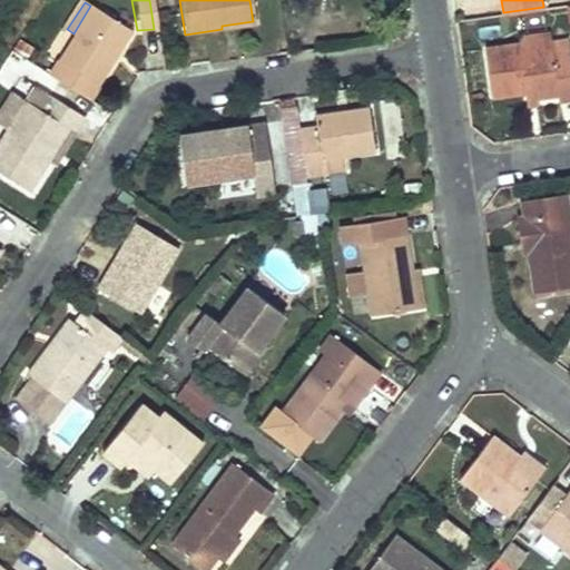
[(74,33),(48,72),(87,98),(130,31),(90,6),(74,33)]
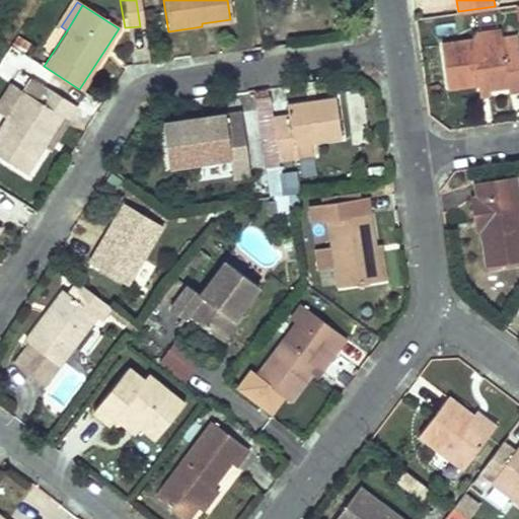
[(471,38),(472,45),(504,41),(503,35),(501,26),(470,30),(471,38)]
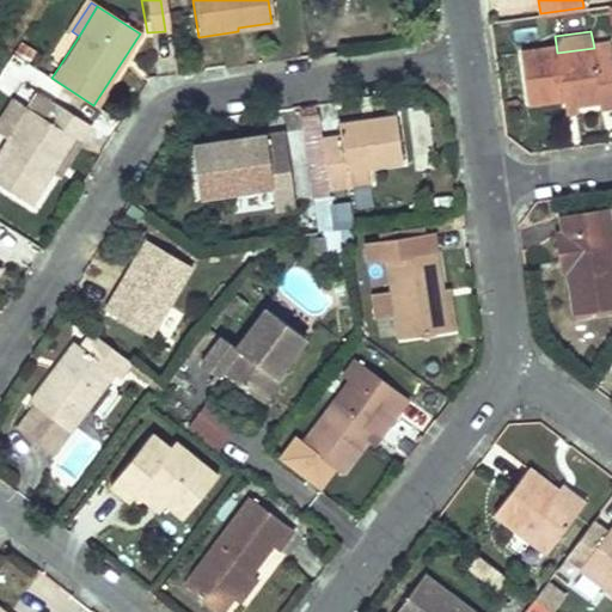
[(601,105),(611,103),(611,49),(611,40),(593,42),(594,48),(557,53),(556,44),(521,49),(528,99),(564,95),(565,102),(601,97),(601,105)]
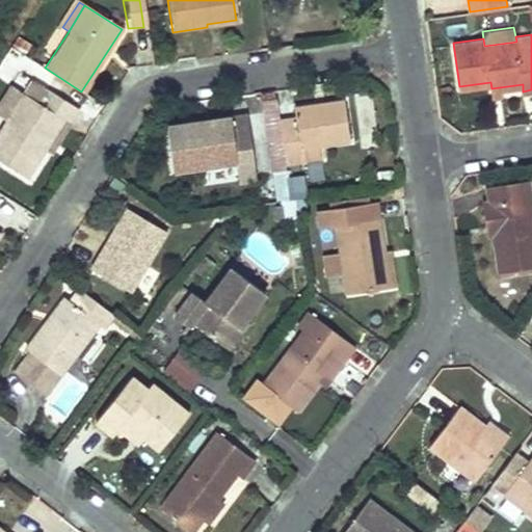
[(21,96),(8,87),(0,100),(0,118),(4,122),(21,96)]
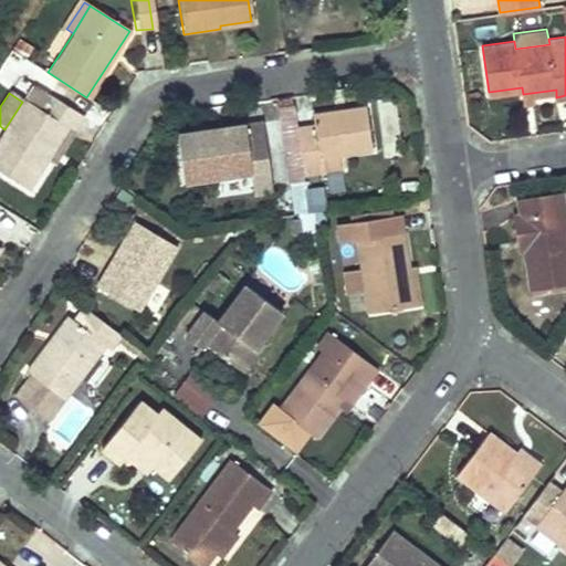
[(4,129),(0,136),(0,170),(27,188),(64,129),(71,133),(80,117),(45,95),(37,109),(22,102),(4,129)]
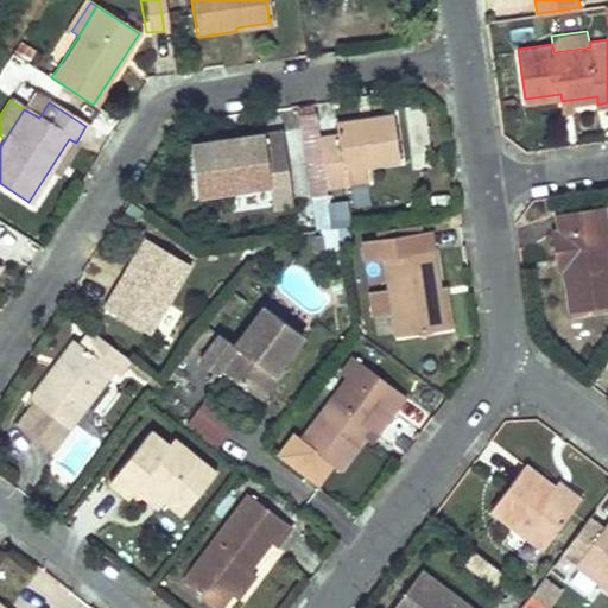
[(322,138),(328,185),(347,183),(344,169),(400,162),(394,115),(372,118),(372,124),(339,128),(339,135),(322,138)]
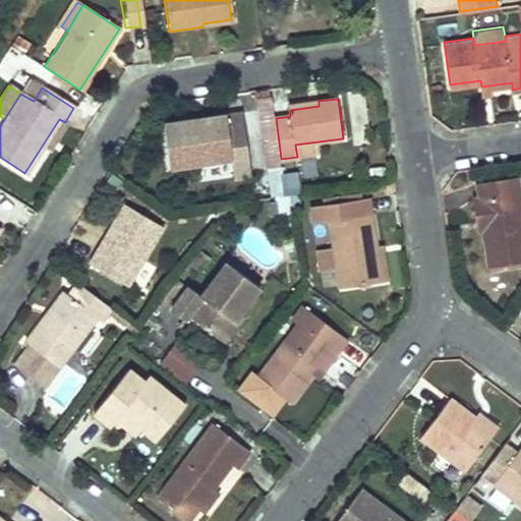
[(170,167),(196,163),(231,158),(234,177),(250,175),(240,114),(225,116),(206,119),(207,126),(199,127),(198,121),(164,126),(170,167)]
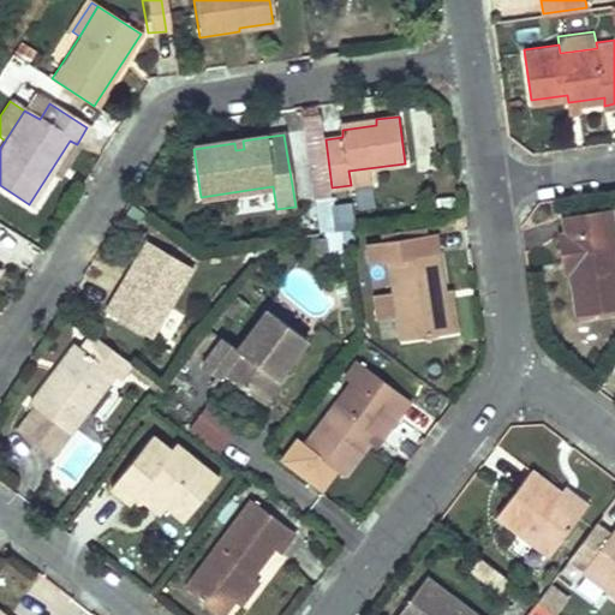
[(243,141),(234,143),(236,150),(244,149),(243,141)]
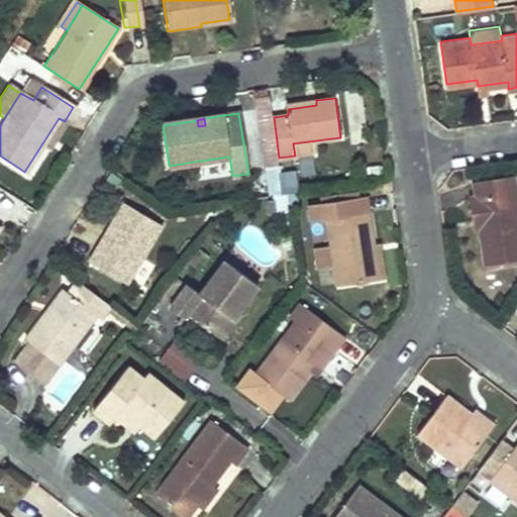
[(477,220),(478,229),(483,265),(516,259),(516,207),(513,176),(472,183),(474,196),(470,197),(473,220),(477,220)]
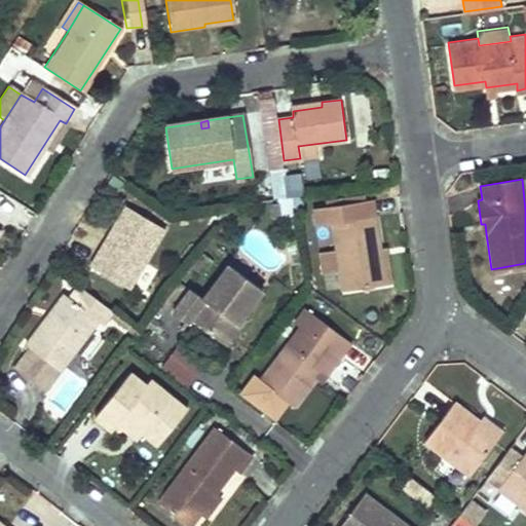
[(340,291),(383,285),(378,251),(374,218),(370,219),(368,201),(313,209),(315,225),(331,224),(340,291)]
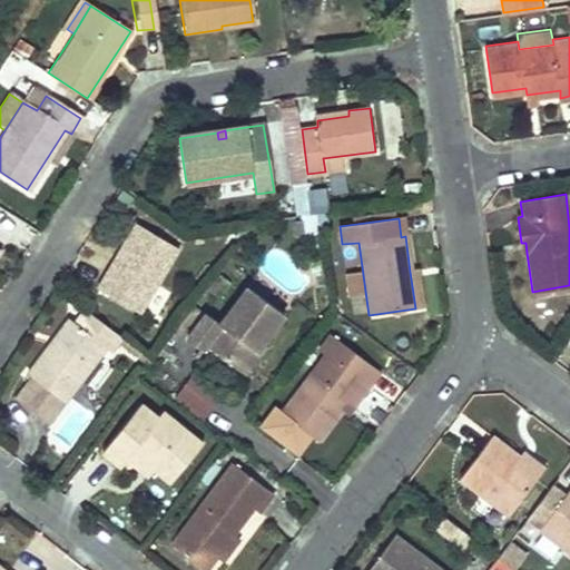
[(137,314),(141,305),(153,286),(175,248),(134,225),(119,249),(125,253),(111,276),(105,273),(96,290),(137,314)]
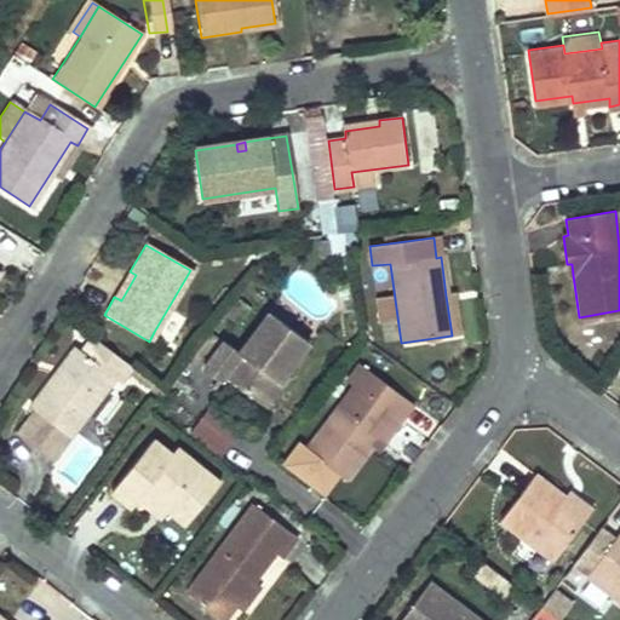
[(130,271),(114,297),(121,300),(136,275),(130,271)]
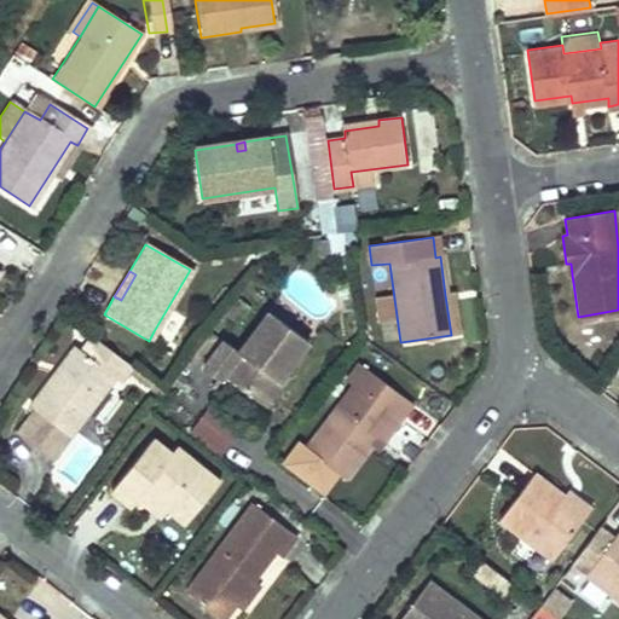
[(445,295),(451,335),(460,335),(453,293),(445,295)]
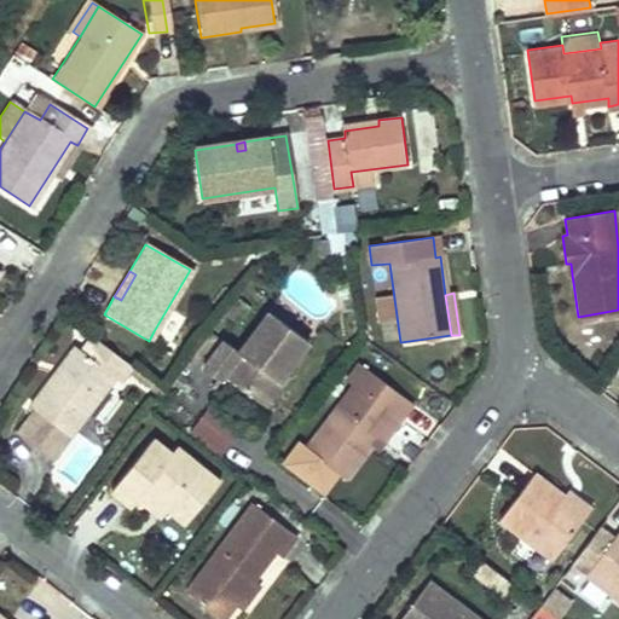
[(171,340),(184,318),(171,310),(157,331),(171,340)]
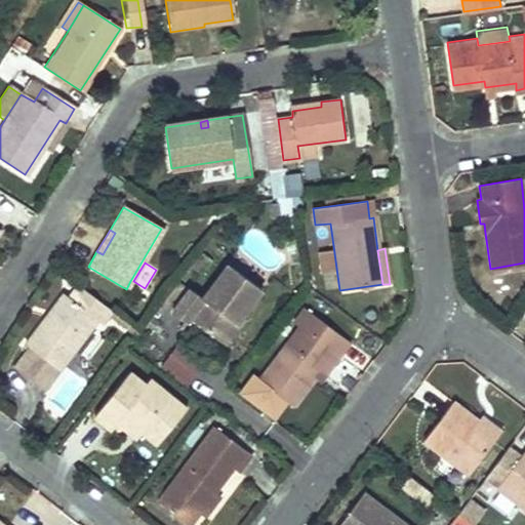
[(190,288),(173,312),(187,322),(190,318),(223,342),(263,288),(229,265),(204,298),(190,288)]
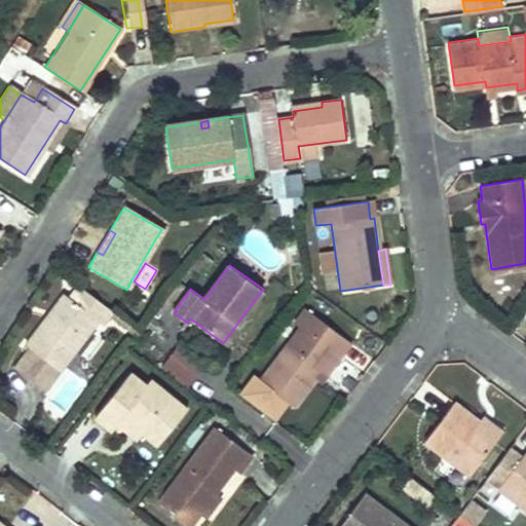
[(62,294),(23,345),(27,348),(11,369),(27,380),(42,360),(57,371),(96,321),(100,325),(110,311),(77,286),(68,298),(62,294)]
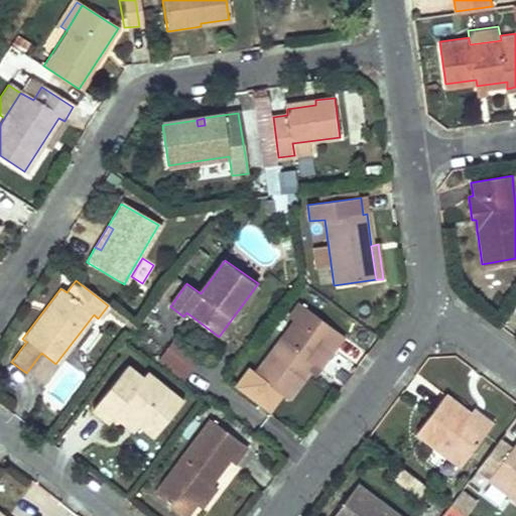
[(289,399),(310,371),(329,347),(335,352),(346,337),(300,303),(290,317),(296,323),(257,375),(289,399)]
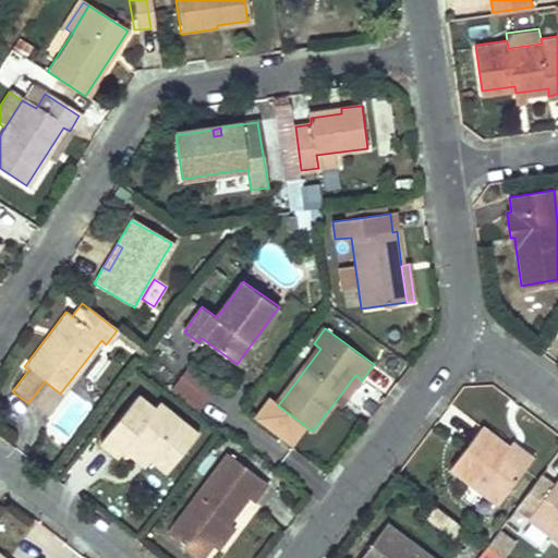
[(182,367),(171,389),(202,403),(213,381),(182,367)]
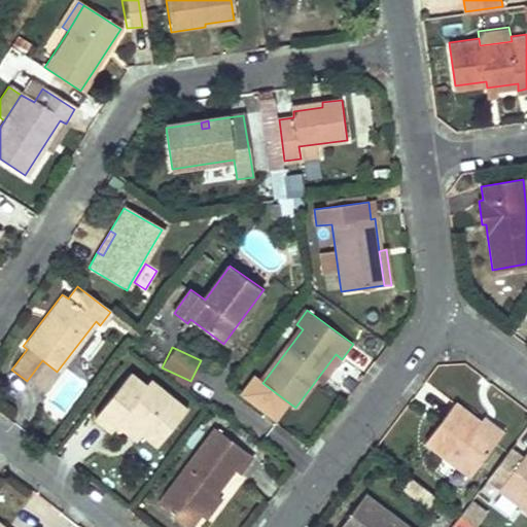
[(336,354),(317,379),(323,383),(342,359),(336,354)]
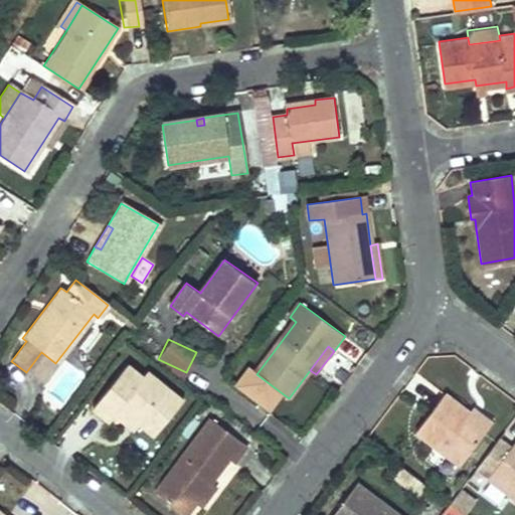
[(41,352),(26,372),(40,383),(55,363),(41,352)]
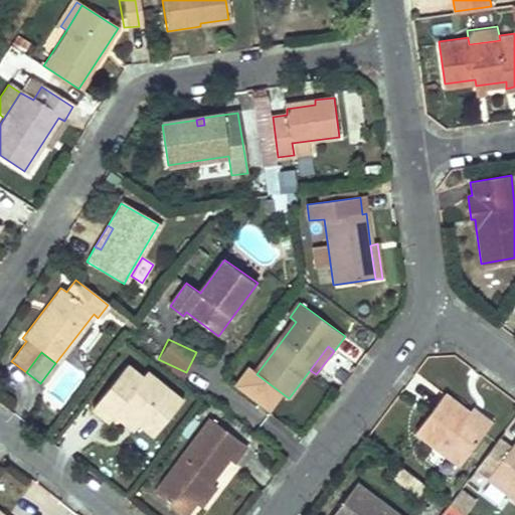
[(47,395),(64,405),(83,373),(66,363),(47,395)]
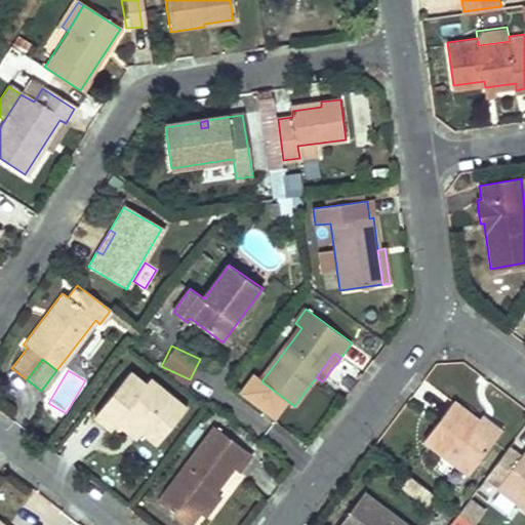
[(96,413),(113,427),(116,423),(121,417),(137,430),(156,444),(184,409),(147,380),(143,386),(127,373),(96,413)]
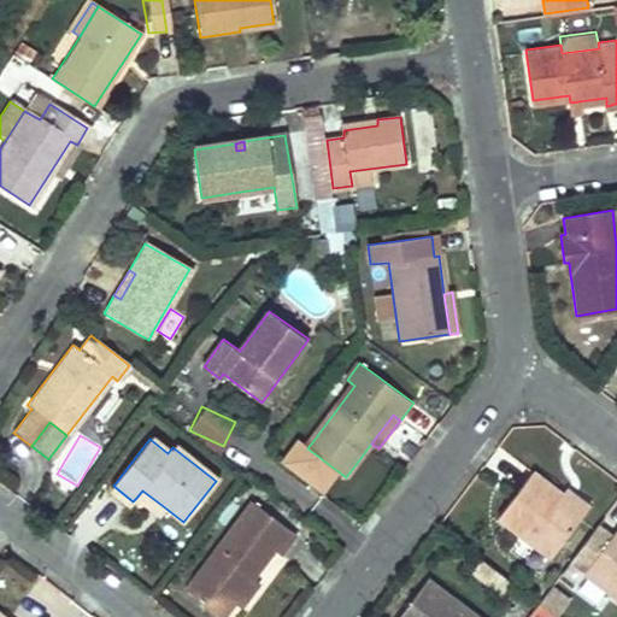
[(498,517),(522,534),(551,557),(586,510),(562,493),(532,471),(498,517)]
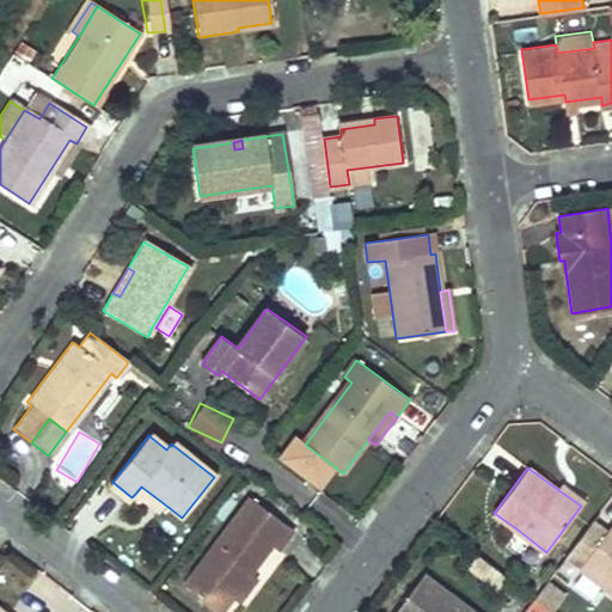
[(127,505),(132,497),(112,482),(106,489),(127,505)]
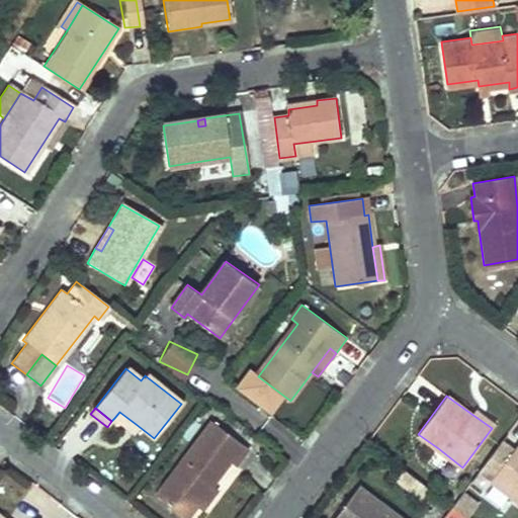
[(475,410),(471,414),(492,428),(495,425),(475,410)]
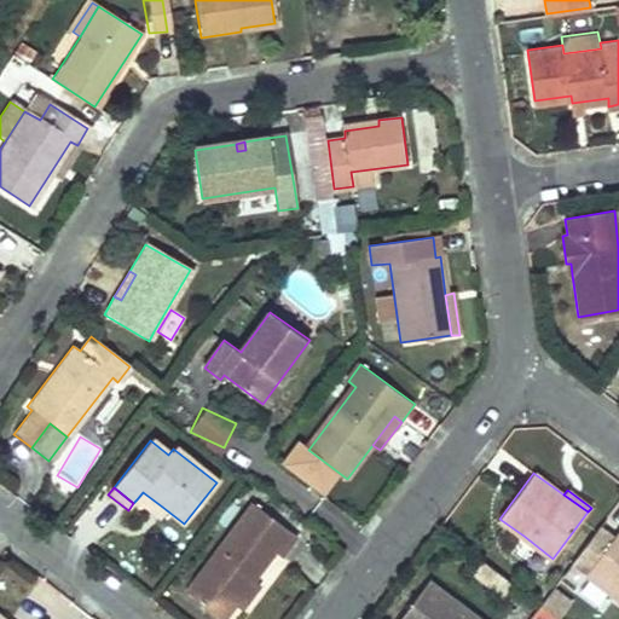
[(143,492),(137,499),(156,515),(162,507),(143,492)]
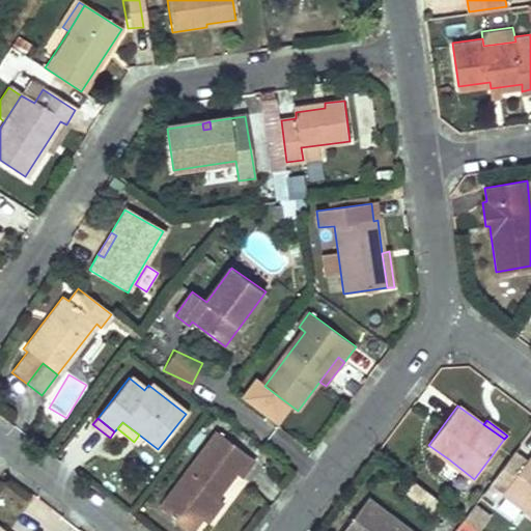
[(158,509),(186,530),(188,530),(200,515),(214,497),(232,472),(240,478),(253,460),(217,434),(158,509)]
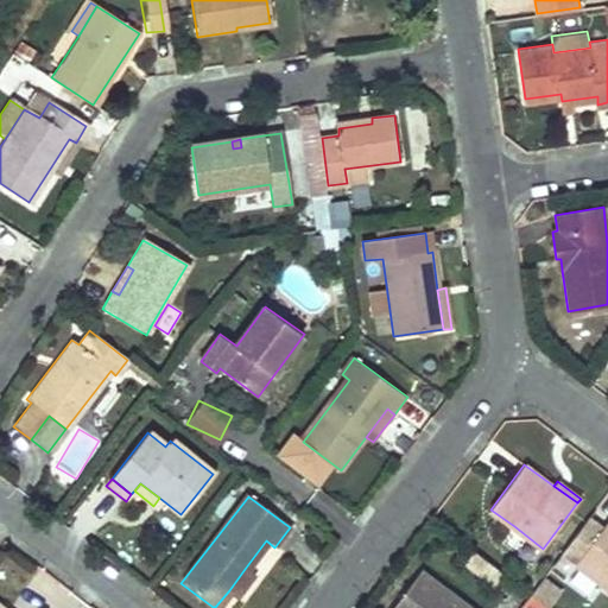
[(607,526),(605,525),(576,564),(607,587),(607,526)]
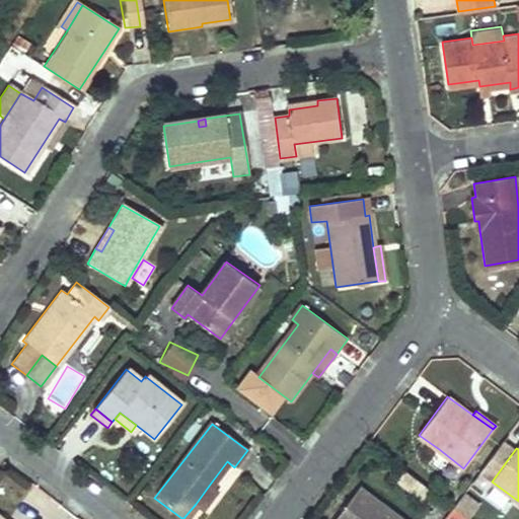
[(463,468),(439,449),(430,462),(454,480),(463,468)]
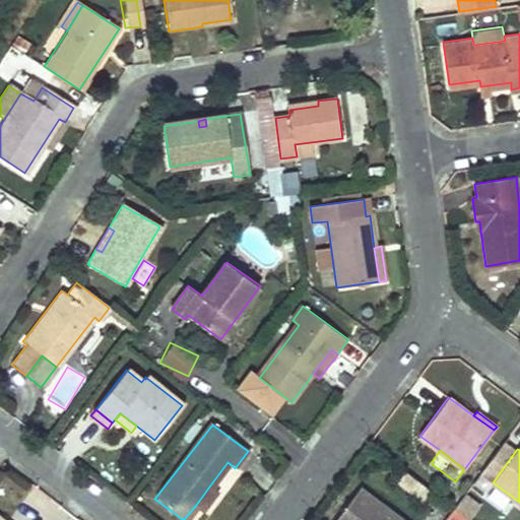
[(209,486),(196,505),(203,510),(216,493),(209,486)]
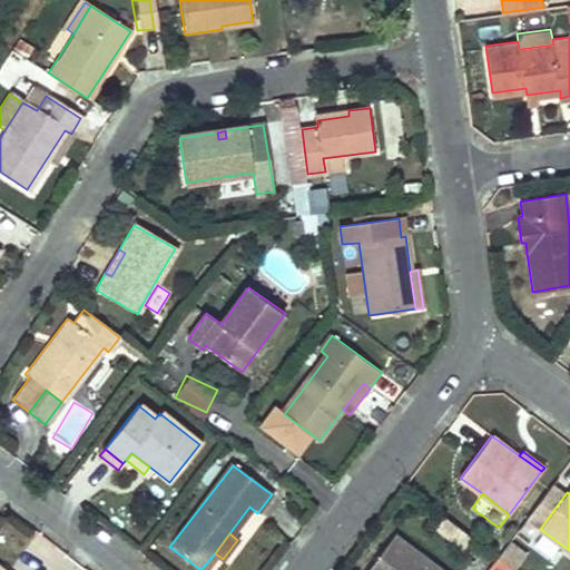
[(438,569),(393,537),(369,569),(438,569)]
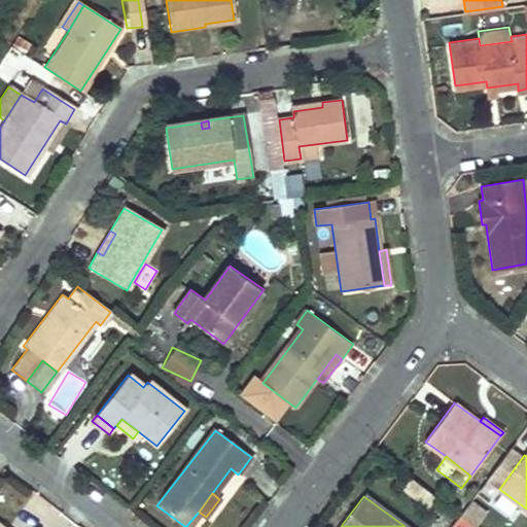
[(453,526),(473,526),(475,526),(459,515),(452,526),(453,526)]
